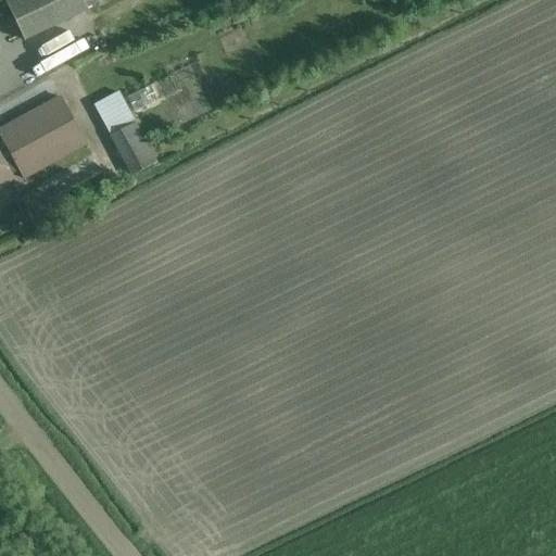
[(3,0),(24,41),(89,10),(84,0),(3,0)]
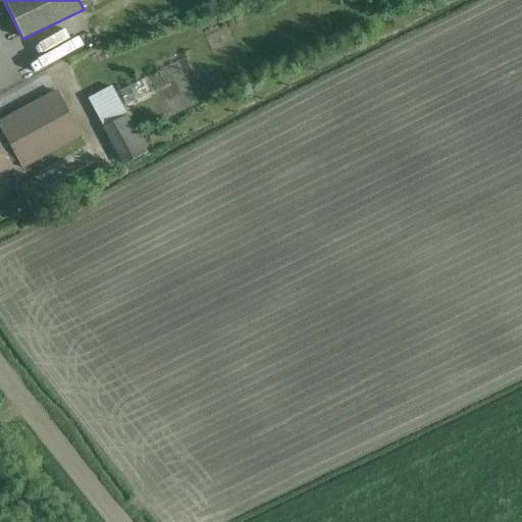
[(79,0),(84,9),(101,0),(79,0)]
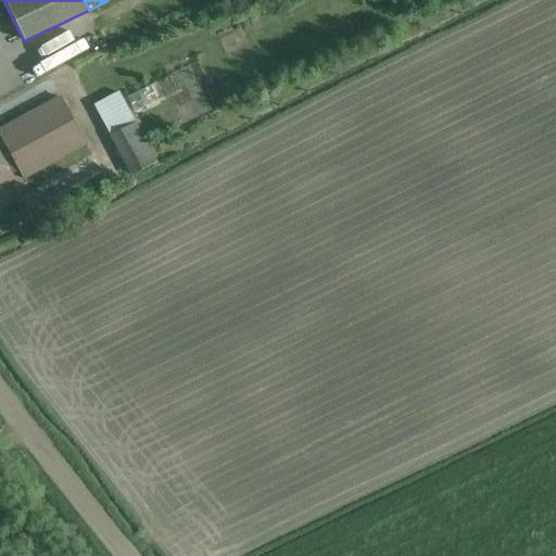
[(121,30),(143,20),(139,10),(116,21),(121,30)]
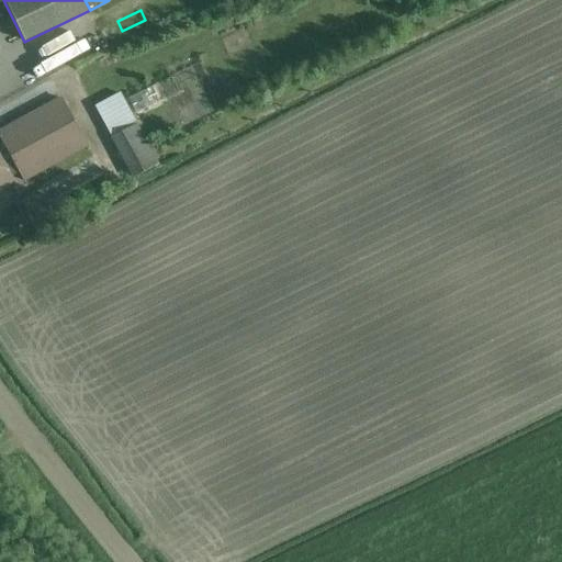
[(159,165),(121,92),(94,107),(133,179),(159,165)]
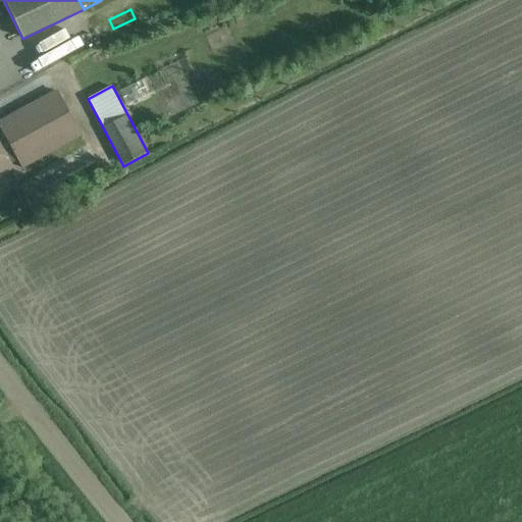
[(0,122),(0,126),(3,132),(0,133),(0,174),(11,169),(9,165),(18,160),(22,168),(82,137),(57,92),(0,122)]
